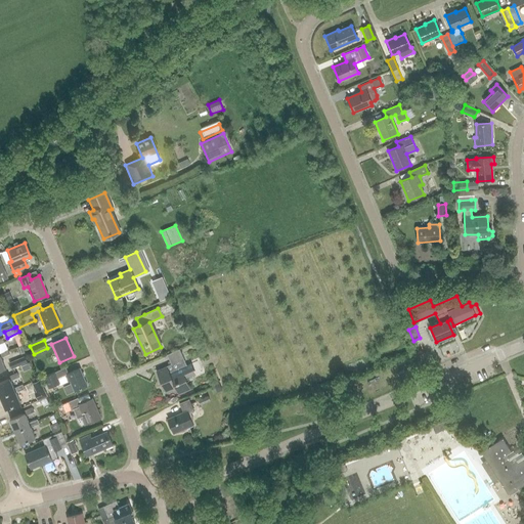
[(0,369),(5,368),(1,358),(9,354),(7,350),(0,352),(0,369)]
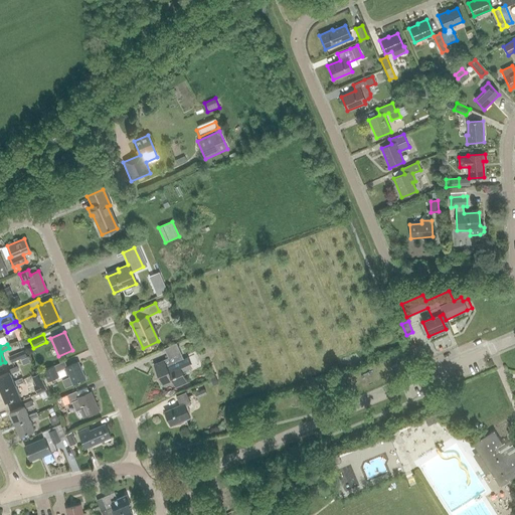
[(187,382),(182,371),(192,367),(188,357),(183,360),(176,344),(164,349),(168,358),(153,365),(162,385),(172,381),(175,387),(187,382)]
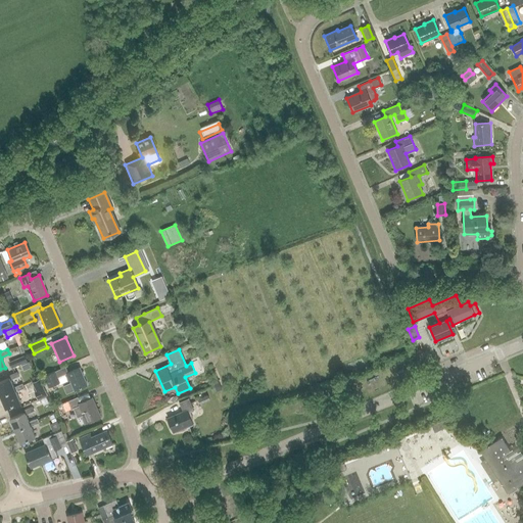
[(12,368),(27,362),(25,355),(9,362),(12,368)]
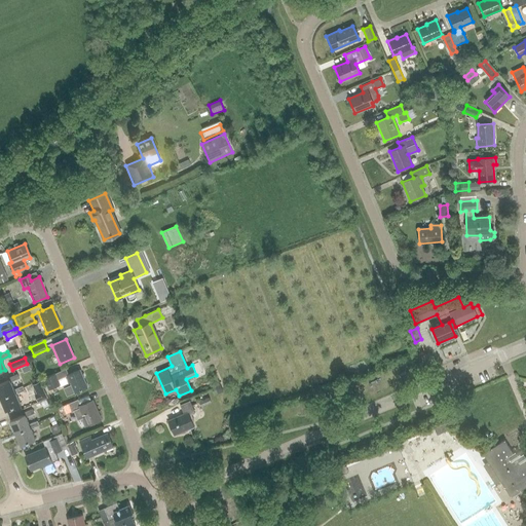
[(69,383),(70,385),(64,388),(67,397),(86,387),(79,370),(64,376),(67,384),(69,383)]
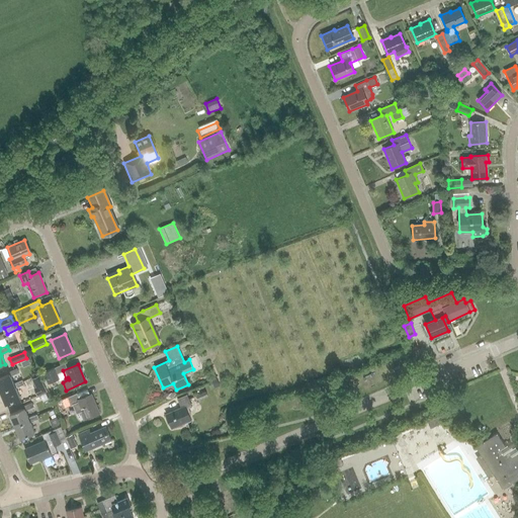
[(48,383),(60,378),(55,366),(42,371),(48,383)]
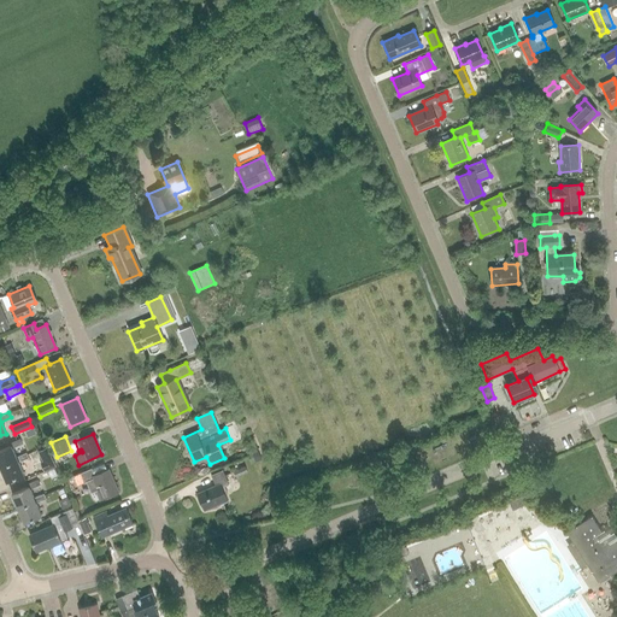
[(17,460),(16,457),(12,448),(22,445),(19,439),(10,444),(11,446),(0,451),(0,468),(17,460)]
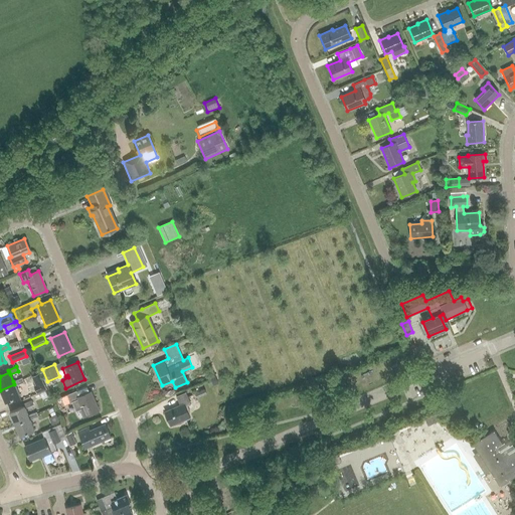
[(214,373),(207,376),(210,386),(218,383),(214,373)]
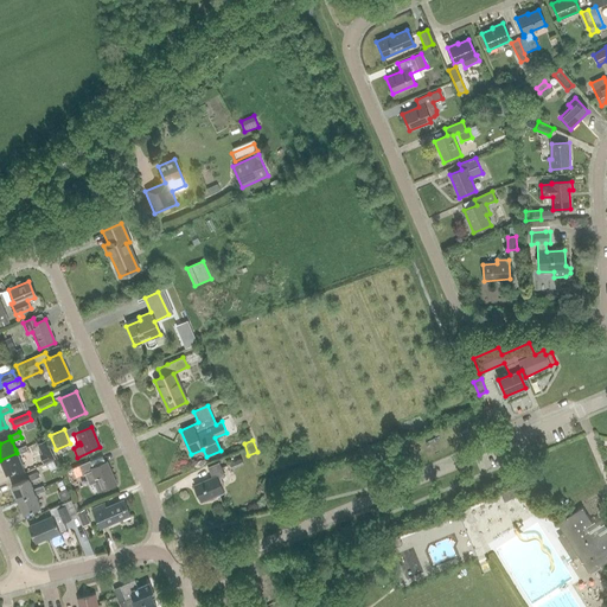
[(17,453),(0,460),(6,474),(23,467),(18,455),(27,451),(26,446),(16,449),(17,453)]
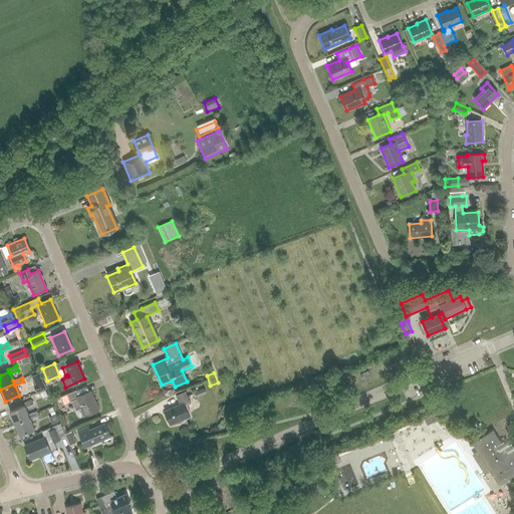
[(194,392),(197,397),(206,393),(204,388),(194,392)]
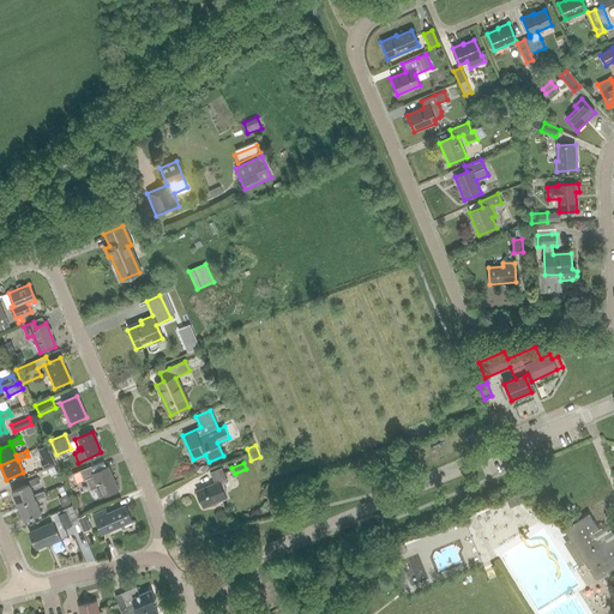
[(54,465),(48,469),(50,476),(58,473),(54,465)]
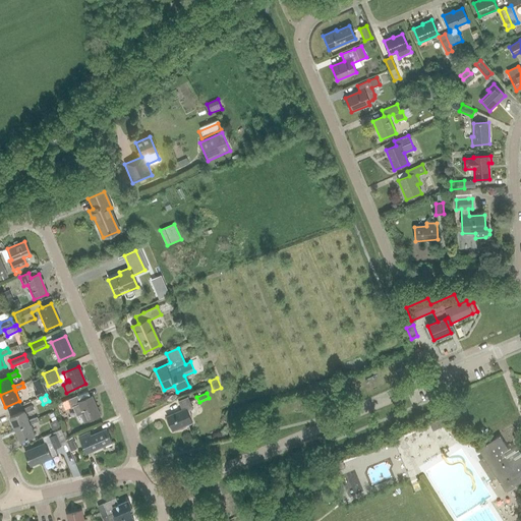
[(92,396),(79,401),(77,395),(62,402),(65,409),(73,406),(77,415),(80,414),(83,422),(100,415),(92,396)]
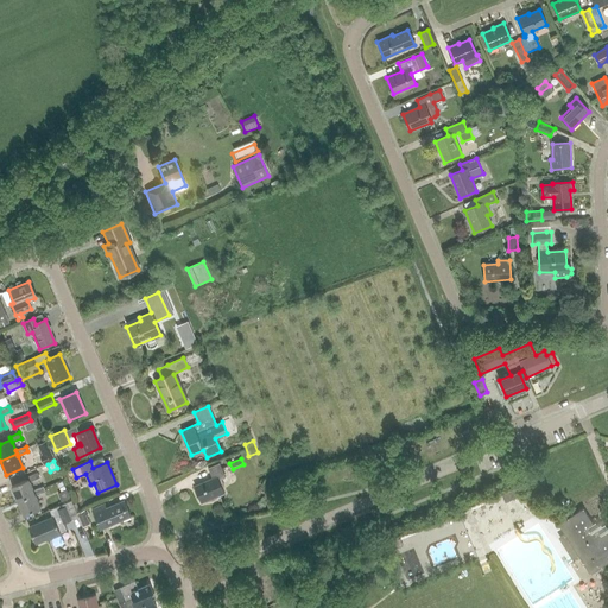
[(226,481),(220,468),(219,463),(208,468),(213,479),(195,486),(202,504),(223,494),(219,485),(226,481)]
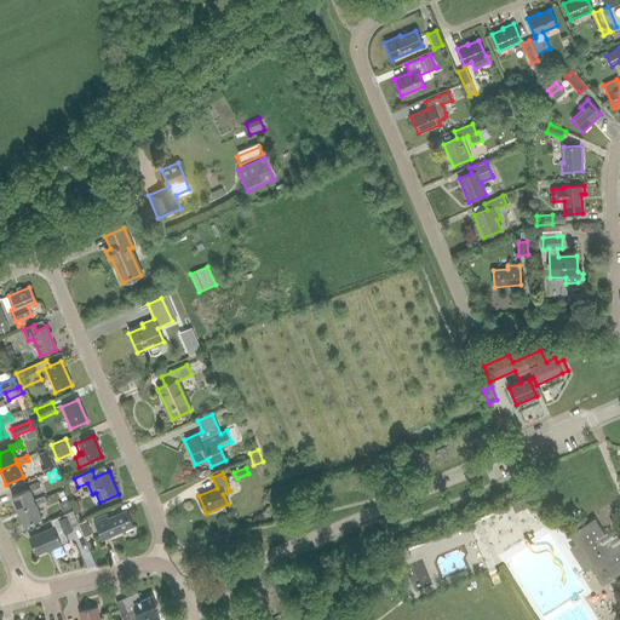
[(11,497),(18,511),(35,504),(34,500),(30,492),(40,488),(38,482),(28,487),(29,489),(11,497)]
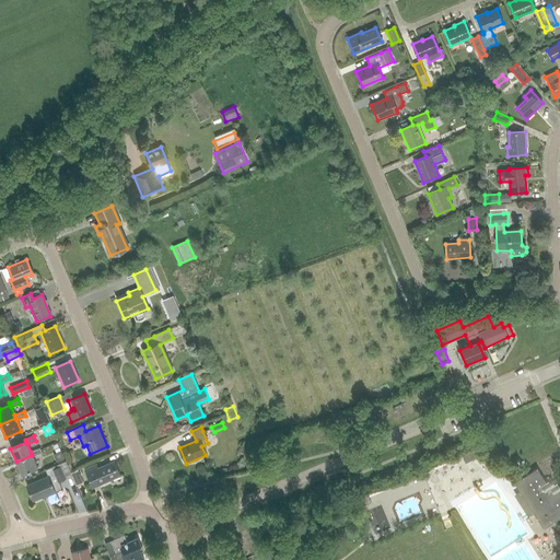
[(32,455),(16,462),(22,475),(37,468),(33,457),(42,453),(39,448),(31,452),(32,455)]
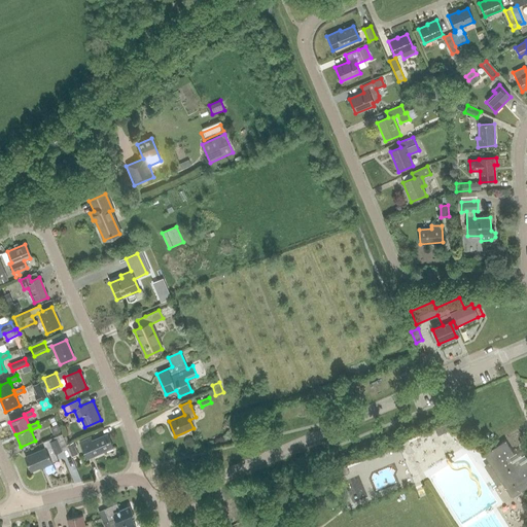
[(452,430),(449,422),(434,428),(437,435),(452,430)]
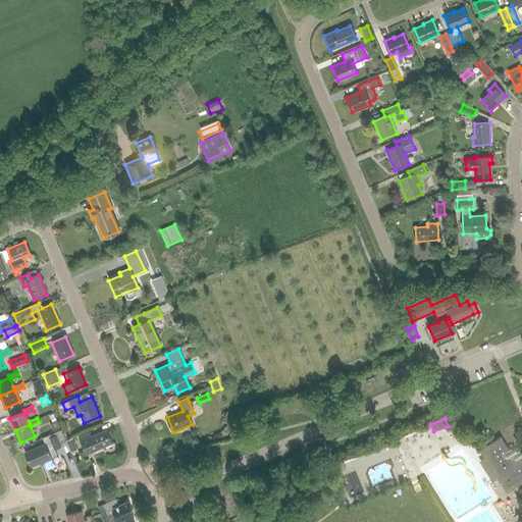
[(79,437),(86,455),(112,444),(106,430),(92,436),(90,432),(79,437)]
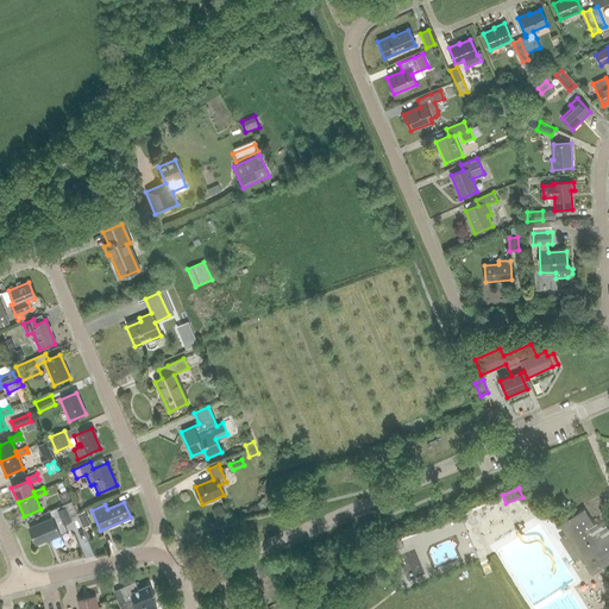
[(63,525),(71,521),(66,507),(58,510),(60,515),(52,519),(52,518),(29,528),(36,545),(50,539),(50,540),(61,535),(57,527),(63,523),(63,525)]
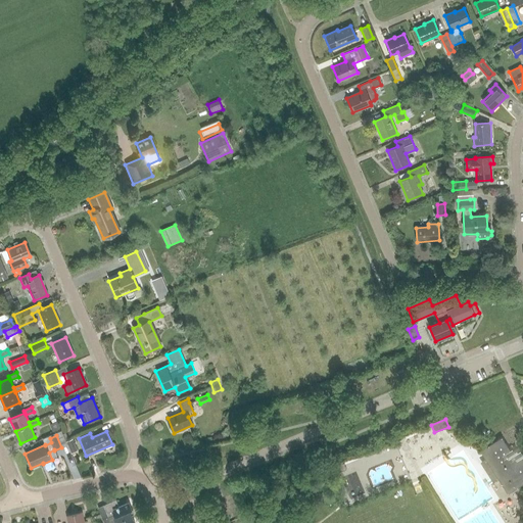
[(493,482),(498,479),(508,493),(522,483),(522,456),(520,458),(517,460),(502,437),(480,450),(488,463),(483,466),(493,482)]
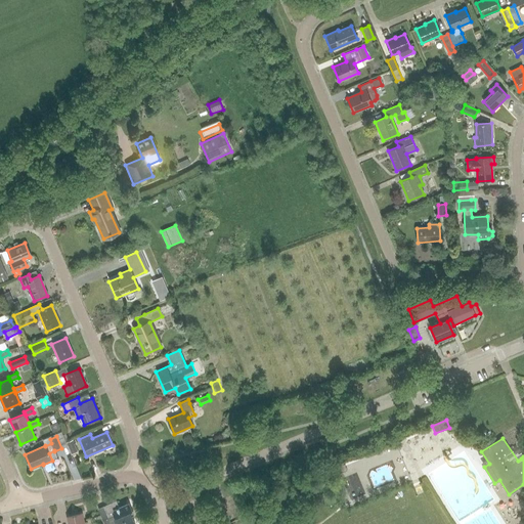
[(67,442),(72,453),(78,450),(73,439),(67,442)]
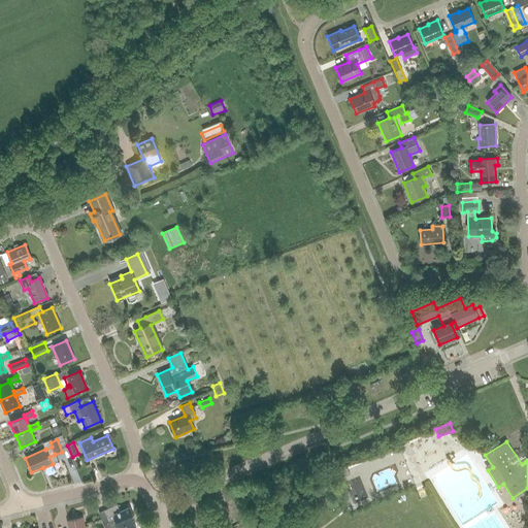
[(332,472),(335,480),(350,473),(347,466),(332,472)]
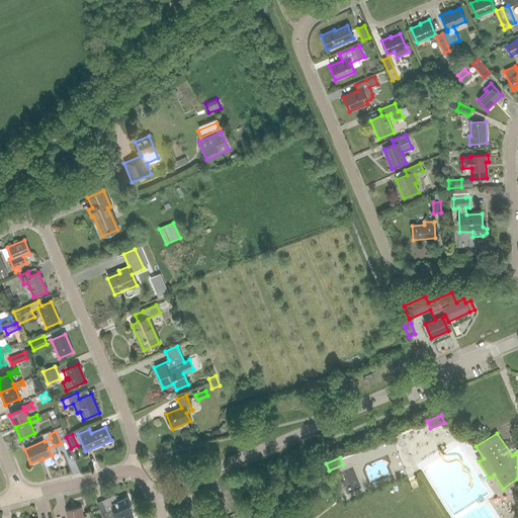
[(116,495),(103,500),(97,502),(103,517),(112,517),(115,517),(134,517),(130,506),(132,505),(128,497),(119,501),(116,495)]
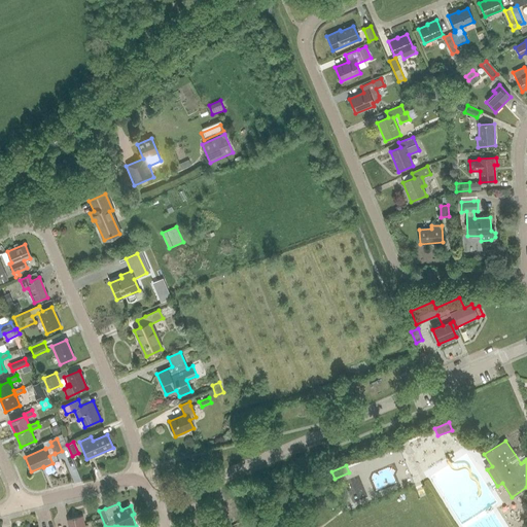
[(84,526),(82,517),(68,520),(70,526),(84,526)]
